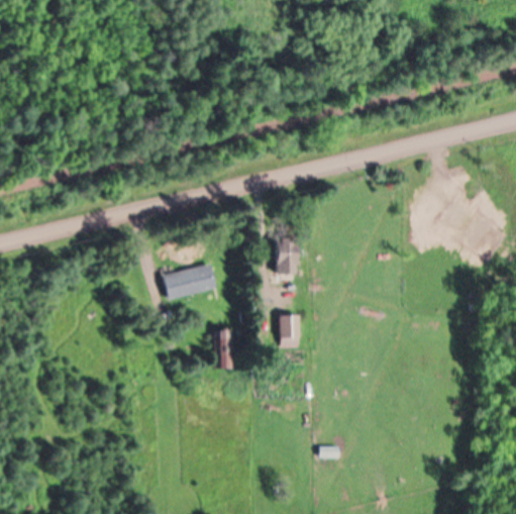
[(275,275),(296,275),(296,237),(275,237),(275,275)]
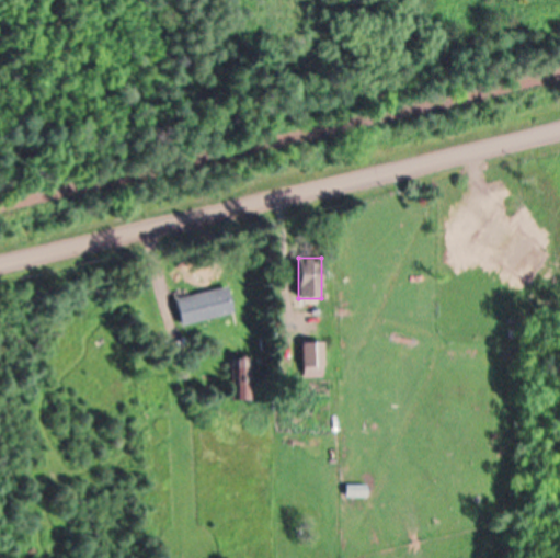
[(176,298),(182,323),(233,314),(229,288),(176,298)]
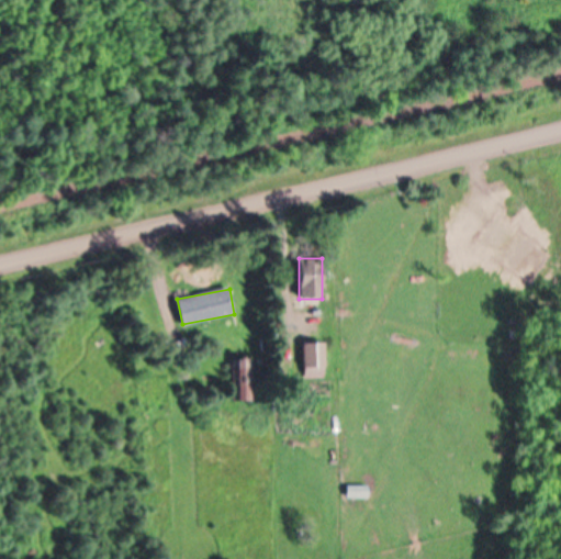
[(304,368),(325,368),(325,343),(304,343),(304,368)]
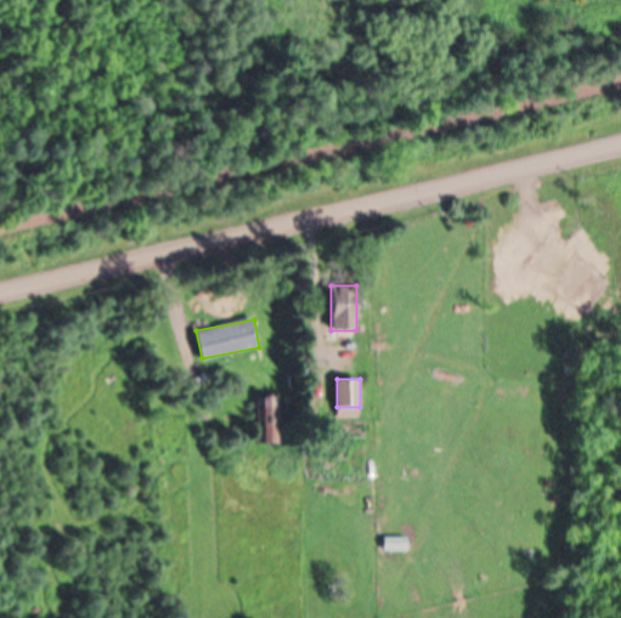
[(258,443),(281,443),(281,396),(258,396),(258,443)]
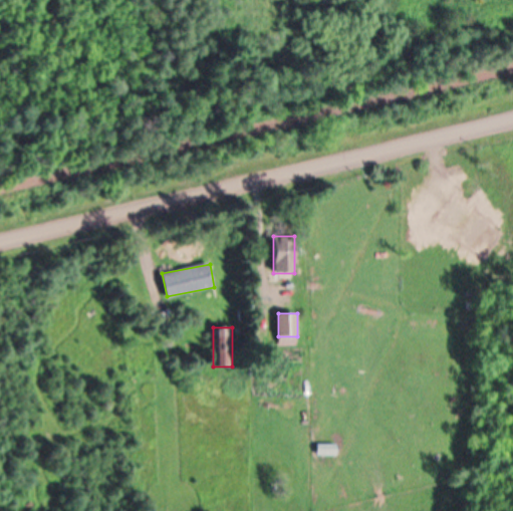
[(331,445),(319,445),(319,455),(331,455),(331,445)]
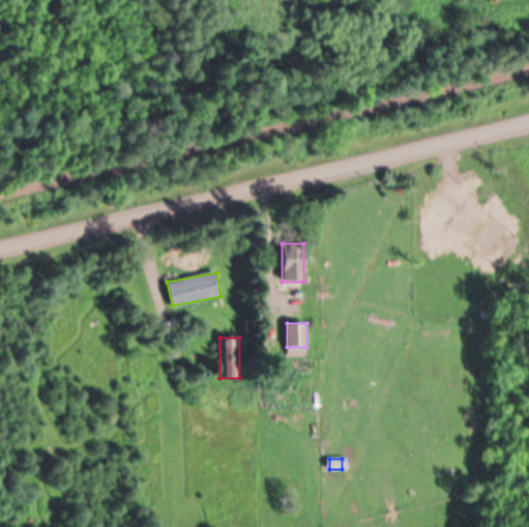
All buildings are outlined.
